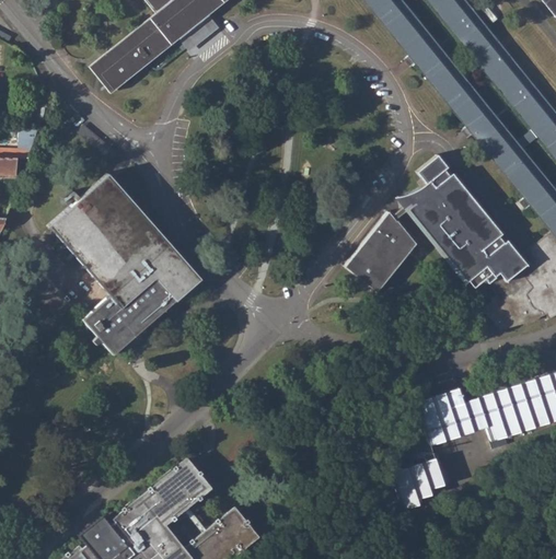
[(148,0),(159,14),(149,22),(92,67),(113,93),(181,38),(197,25),(217,10),(229,0),(148,0)]
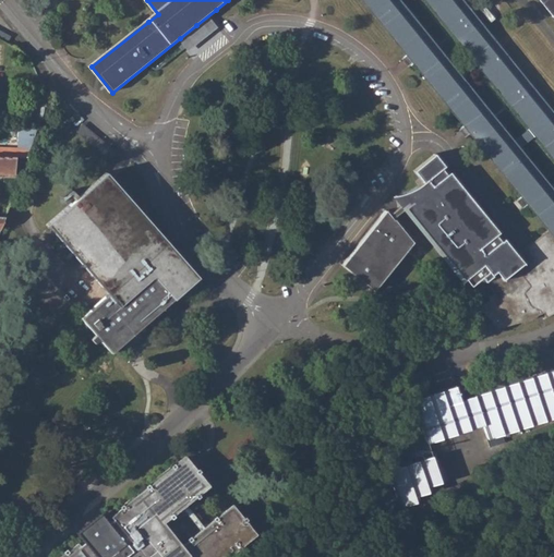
[(364,0),(410,56),(408,58),(411,63),(413,67),(417,63),(468,126),(465,130),(468,133),(471,137),(474,134),(525,197),(521,200),(525,203),(527,207),(530,205),(552,231),(553,231),(553,191),(522,153),(533,145),(529,141),(526,136),(516,144),(496,120),(470,88),(479,81),(474,75),(470,70),(461,76),(441,51),(401,1),(402,0),(364,0)]
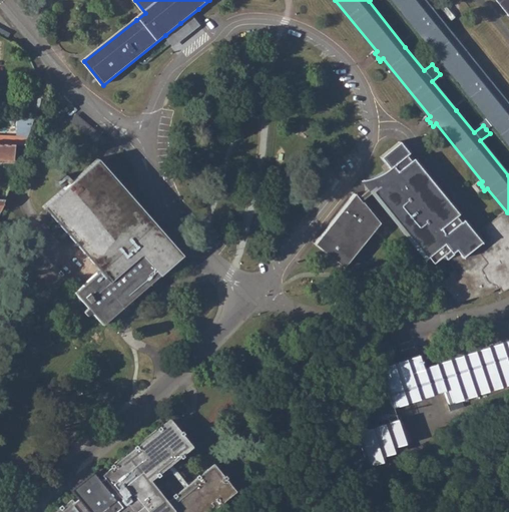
[(508,0),(496,0),(508,15),(508,0)]
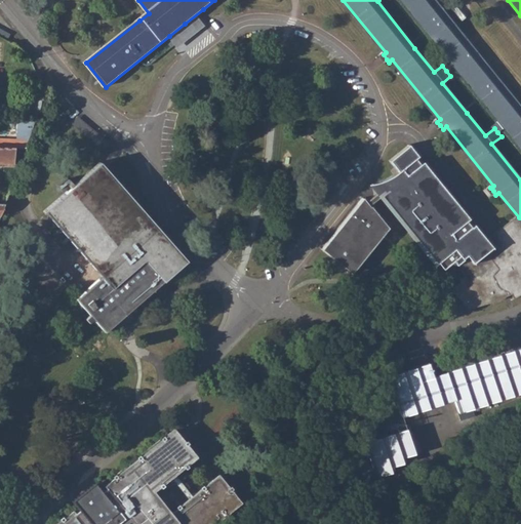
[(97,139),(103,132),(81,117),(76,125),(97,139)]
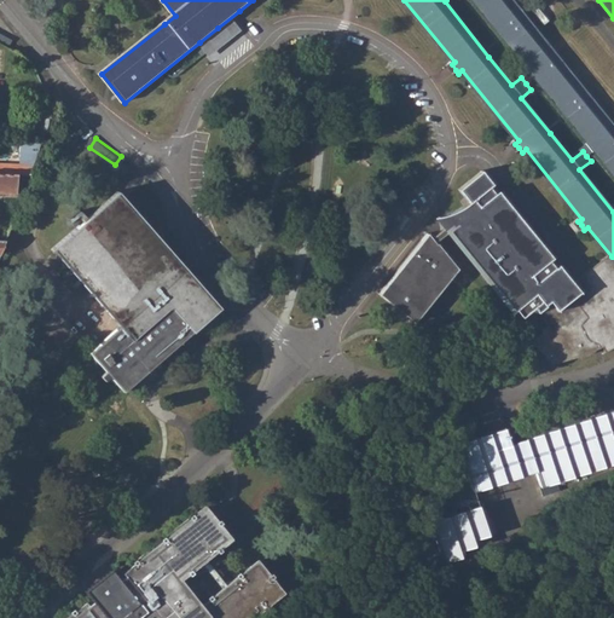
[(0,161),(0,171),(24,172),(36,172),(40,162),(48,140),(28,140),(27,162),(0,161)]
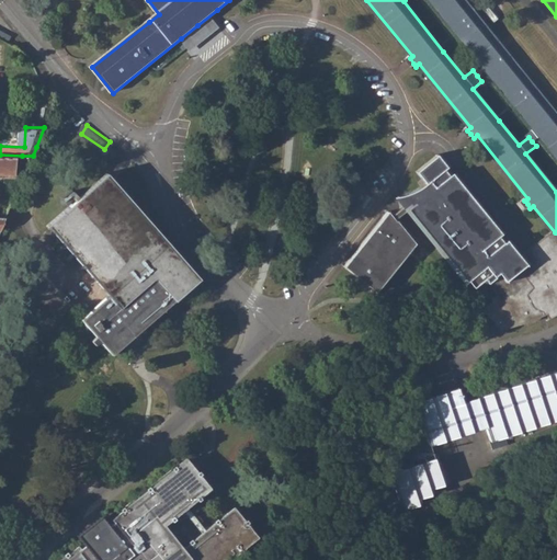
[(0,172),(22,173),(22,170),(27,170),(33,156),(22,156),(0,155),(0,172)]
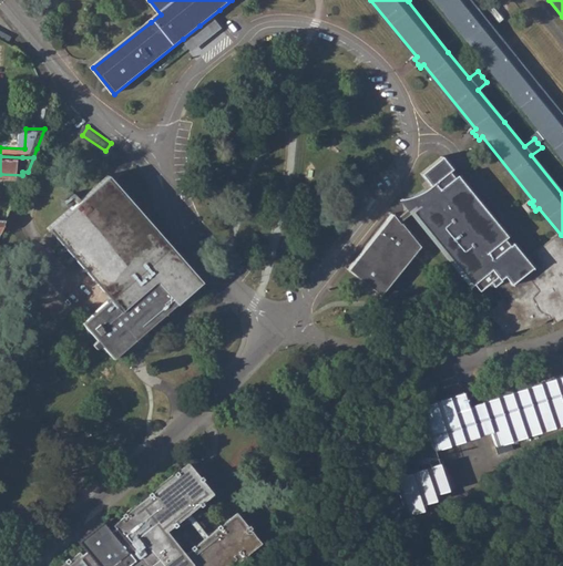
[(508,277),(528,260),(514,244),(511,246),(505,239),(509,237),(459,176),(456,178),(453,175),(450,172),(453,168),(449,163),(443,156),(422,174),(431,185),(423,192),(417,194),(418,197),(419,202),(406,209),(397,217),(399,220),(401,223),(409,216),(413,213),(472,286),(476,284),(481,290),(492,281),(495,286),(508,277)]
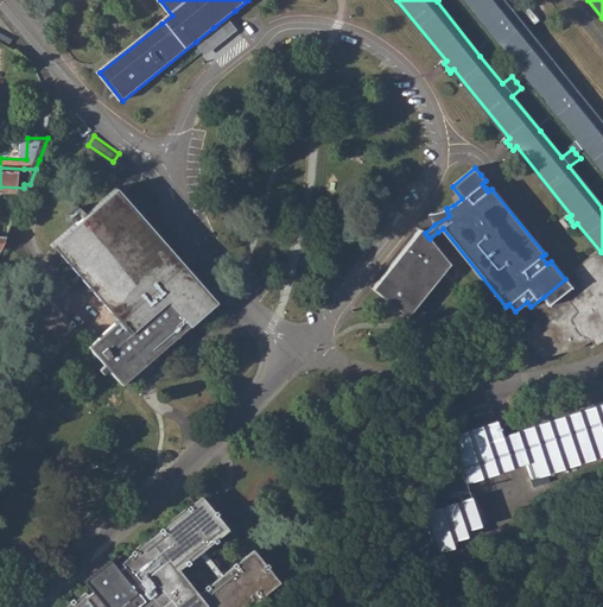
[(90,346),(125,385),(146,367),(151,362),(221,303),(219,301),(217,302),(119,191),(119,190),(118,188),(84,219),(55,245),(56,246),(57,245),(74,264),(121,318),(120,320),(121,321),(90,346)]
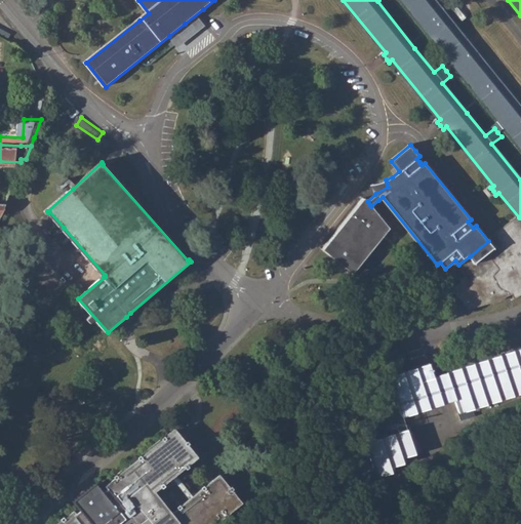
[(375,194),(388,187),(387,183),(386,179),(372,185),(373,190),(375,194)]
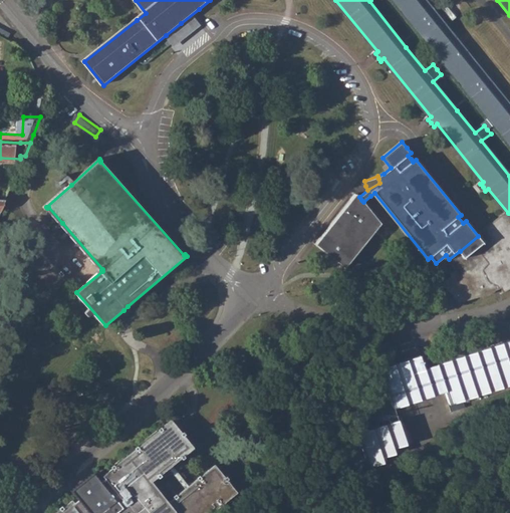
[(361,200),(359,197),(356,195),(317,244),(330,255),(332,252),(334,253),(336,254),(334,257),(347,268),(383,223),(365,202),(365,203),(363,202),(361,200)]
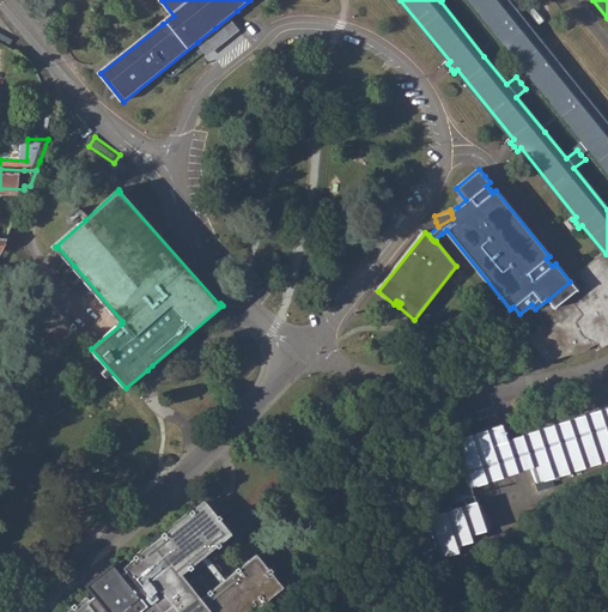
[(0,265),(1,266),(2,261),(12,236),(0,235),(0,265)]
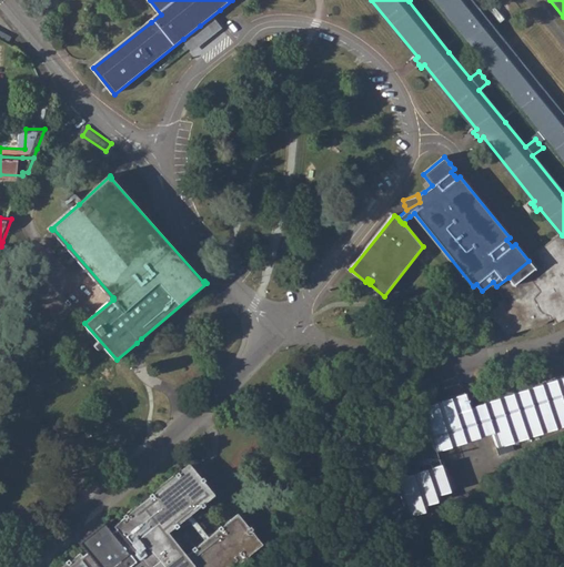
[(563,235),(562,235),(552,243),(537,254),(529,261),(509,277),(496,286),(499,290),(504,296),(505,300),(500,301),(502,306),(494,311),(497,322),(504,326),(506,331),(509,331),(510,336),(543,326),(555,321),(557,325),(563,322),(563,235)]
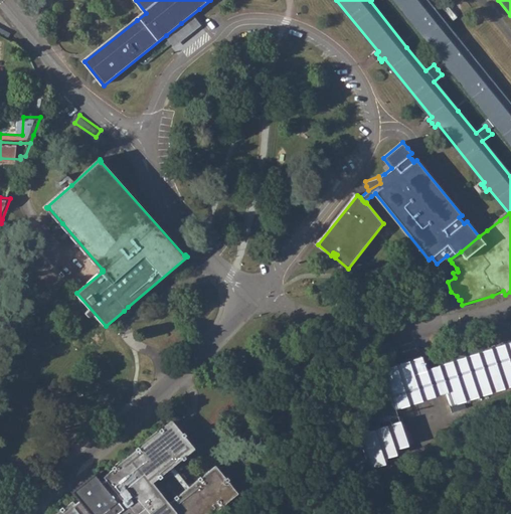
[(510,341),(428,368),(423,356),(384,369),(396,408),(404,406),(449,392),(453,405),(482,396),(510,386),(510,341)]
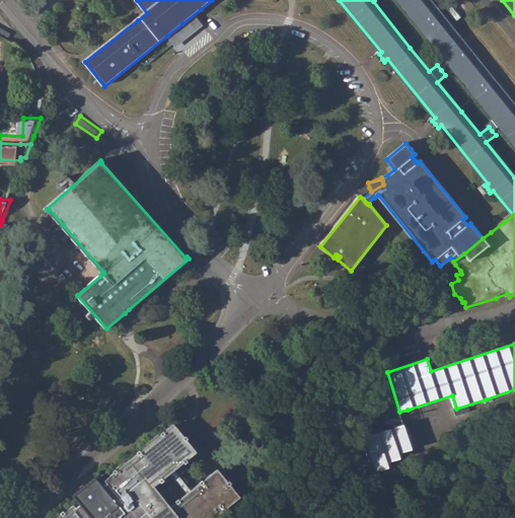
[(174,425),(57,517),(217,517),(224,512),(226,515),(230,512),(228,509),(241,499),(233,488),(235,486),(232,482),(229,484),(220,472),(207,482),(205,479),(201,483),(203,486),(195,493),(191,496),(184,501),(181,499),(178,502),(179,504),(172,510),(155,487),(161,482),(164,485),(167,482),(165,478),(172,473),(176,470),(185,463),(187,465),(191,462),(189,460),(197,453),(189,442),(191,440),(188,437),(186,439),(181,434),(174,425)]
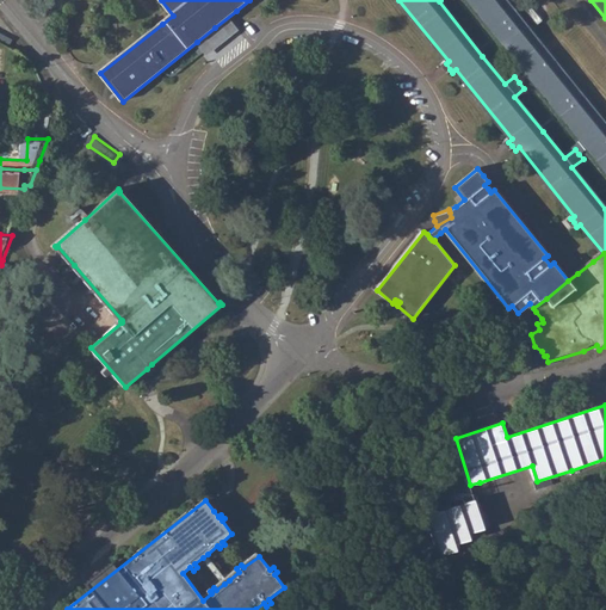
[(475,500),(430,515),(441,555),(457,550),(456,544),(471,540),(470,536),(469,534),(484,528),(475,500)]
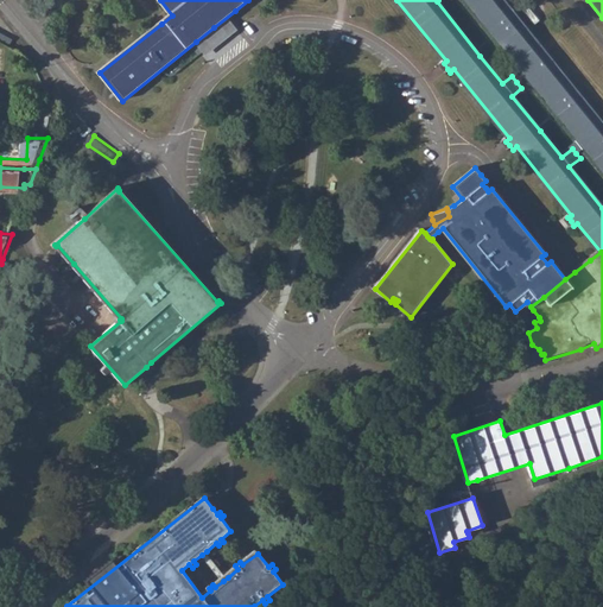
[(228,577),(207,551),(202,555),(223,581),(228,577)]
